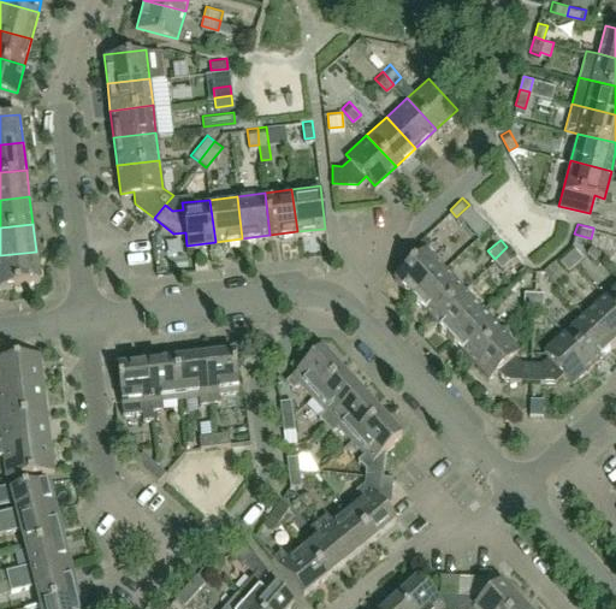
[(582,255),(572,242),(564,249),(575,261),(582,255)]
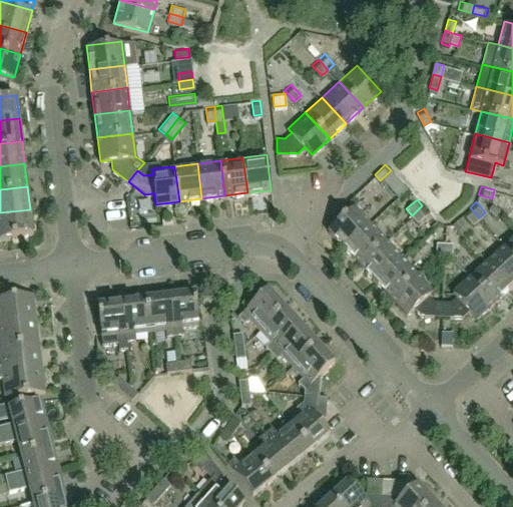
[(493,201),(488,206),(495,213),(499,208),(493,201)]
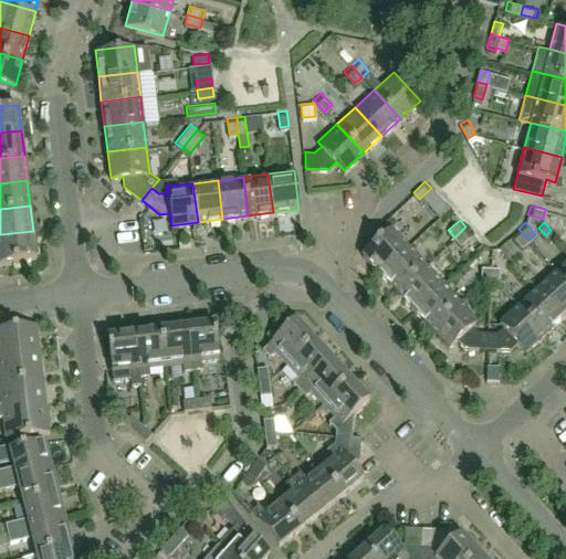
[(379,272),(408,245),(390,225),(362,252),(379,272)]
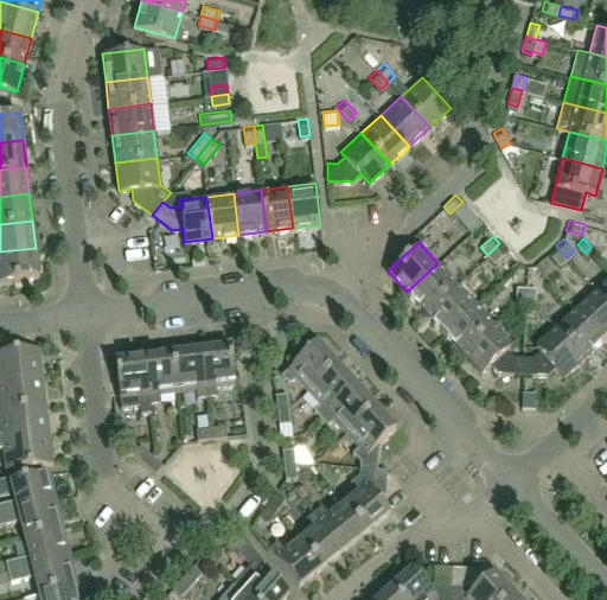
[(493,262),(506,250),(499,243),(487,255),(493,262)]
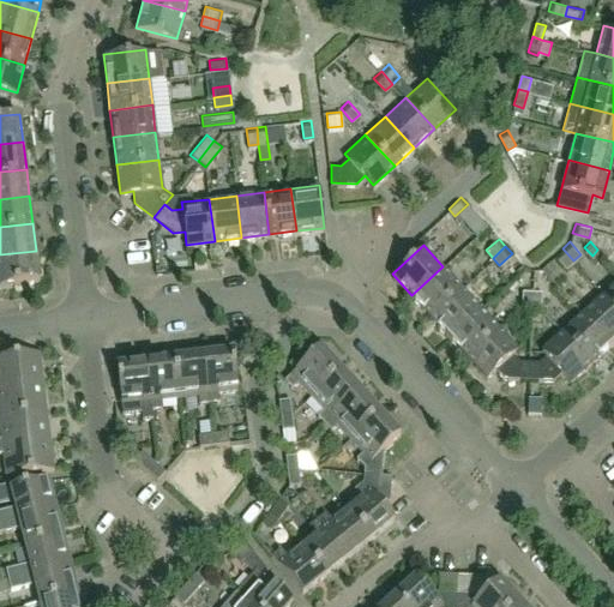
[(573,260),(563,248),(555,254),(566,268),(573,260)]
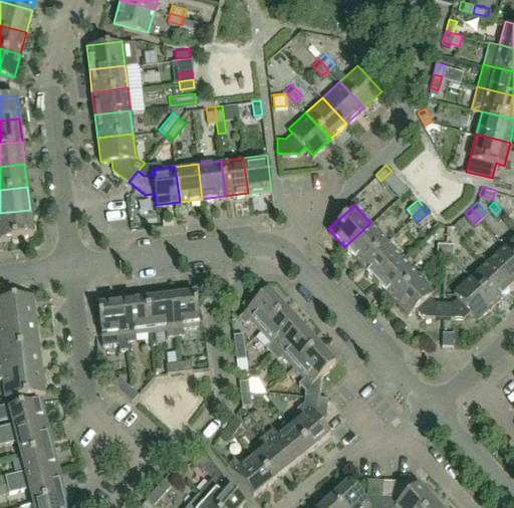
[(0,237),(33,233),(30,210),(0,213),(0,237)]
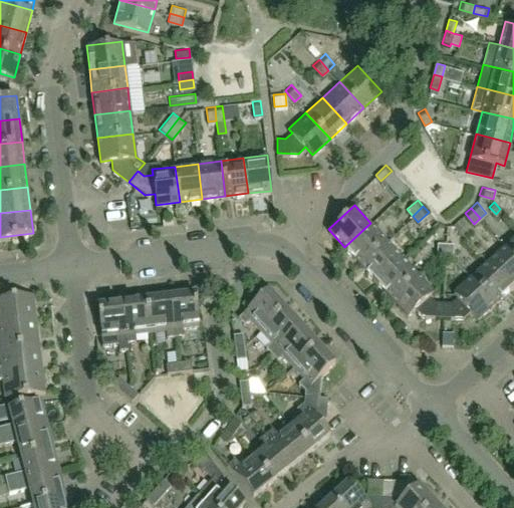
[(461,216),(455,223),(460,229),(467,223),(461,216)]
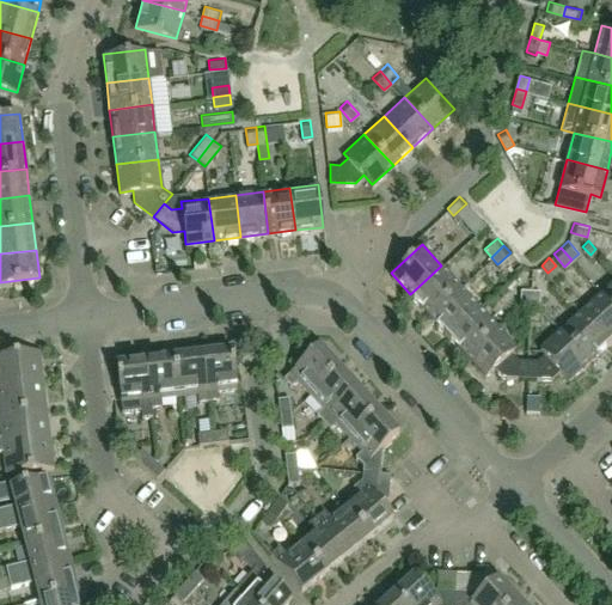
[(428,313),(460,285),(441,266),(410,294),(428,313)]
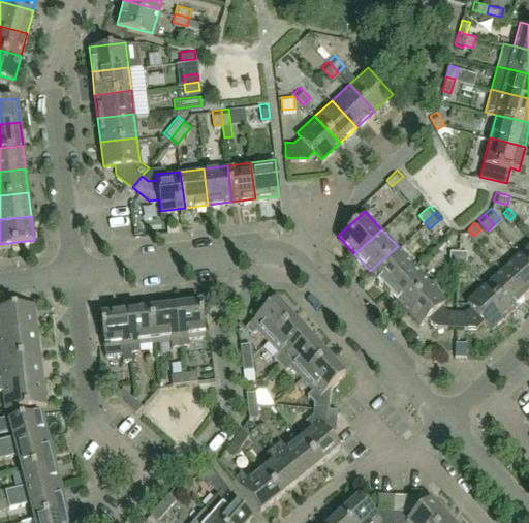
[(528,242),(520,251),(528,262),(528,242)]
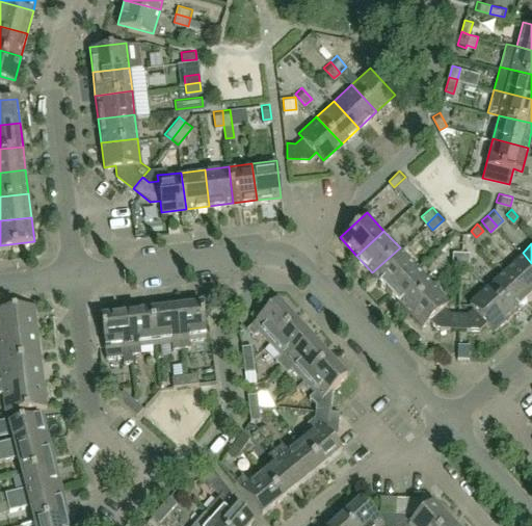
[(389,290),(416,265),(400,247),(372,272),(389,290)]
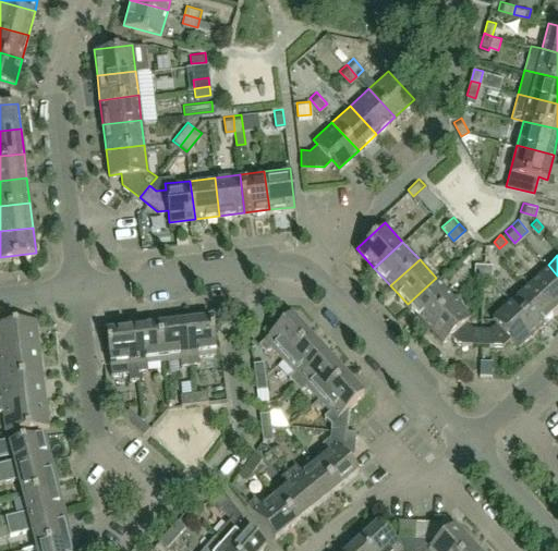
[(483,278),(484,262),(474,261),(474,278),(483,278)]
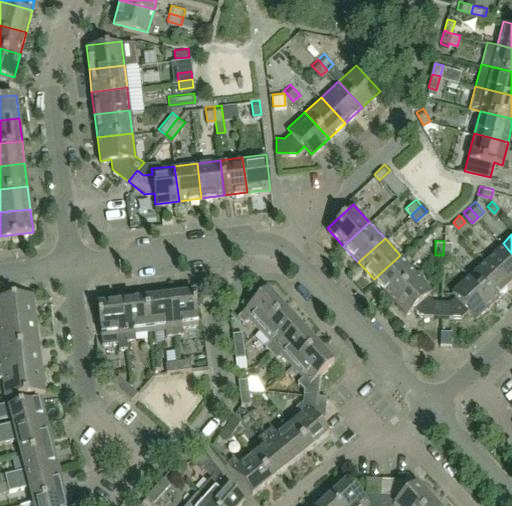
[(451,255),(452,241),(444,241),(443,255),(451,255)]
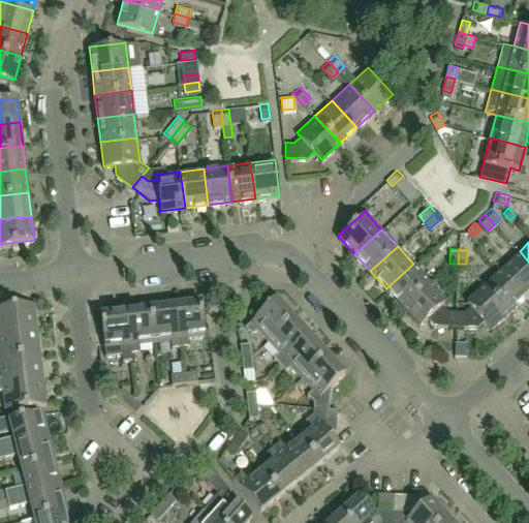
[(528,291),(528,262),(520,251),(502,268),(527,295),(528,291)]
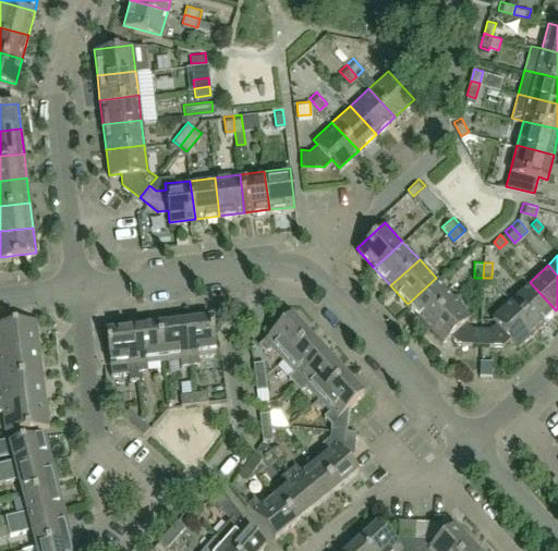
[(424,322),(452,296),(436,278),(408,304),(424,322)]
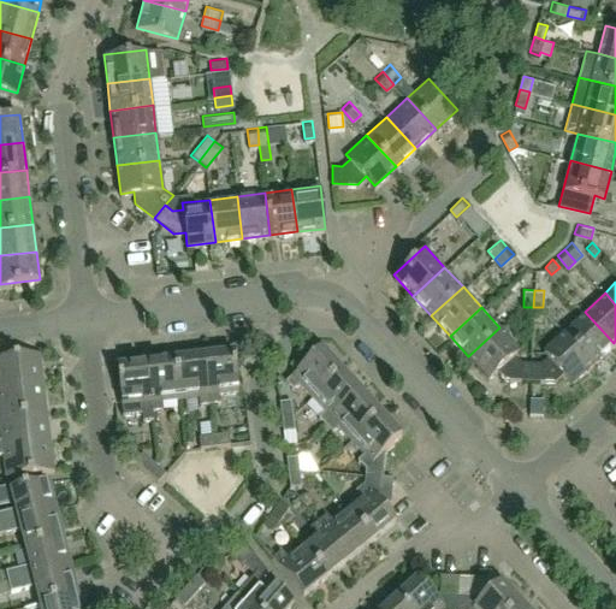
[(614,343),(585,312),(564,331),(593,362),(614,343)]
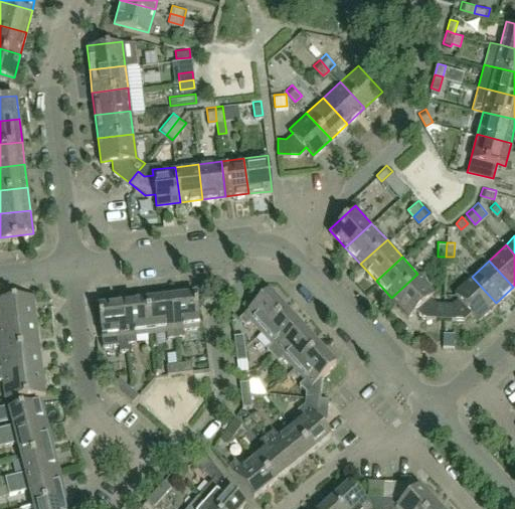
[(431,295),(434,292),(417,274),(391,298),(407,316),(415,308),(422,315),(444,316),(444,302),(436,301),(431,295)]
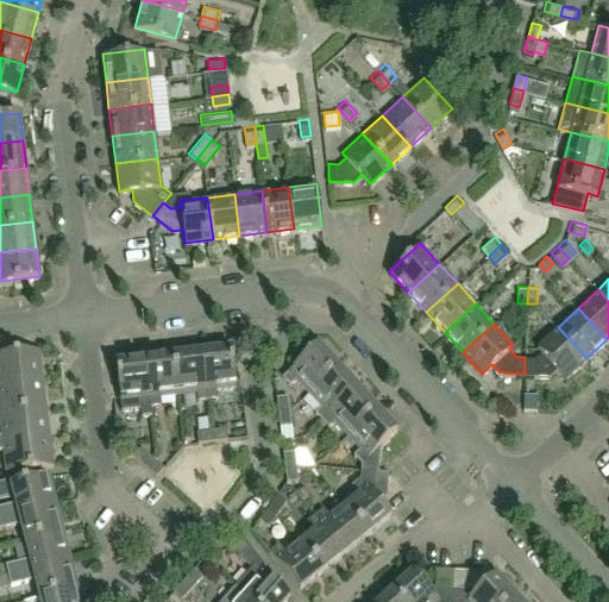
[(586,358),(558,327),(537,345),(541,350),(534,357),(525,357),(525,374),(548,375),(557,368),(565,377),(586,358)]
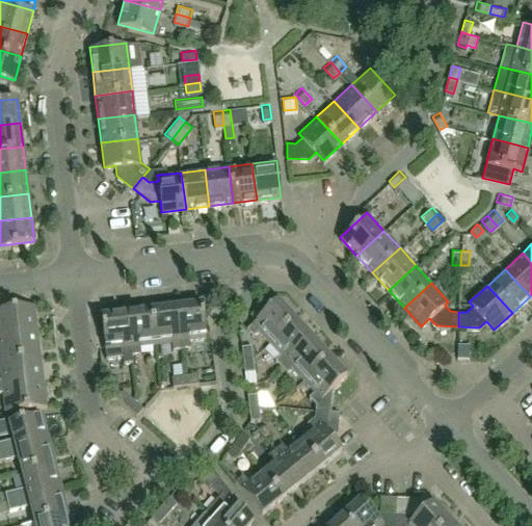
[(269,341),(295,317),(277,298),(246,326),(253,334),(259,329),(269,341)]
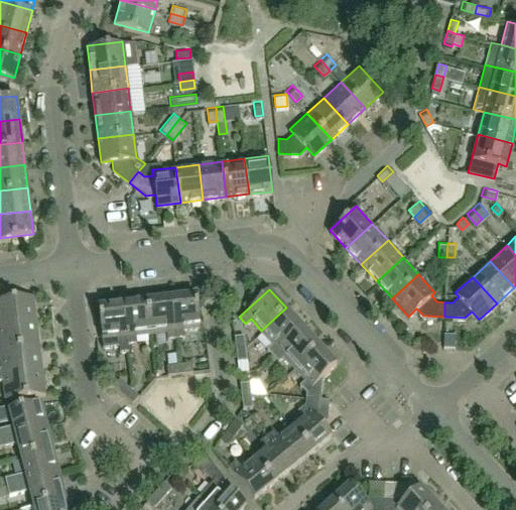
[(247,309),(262,295),(257,290),(242,303),(247,309)]
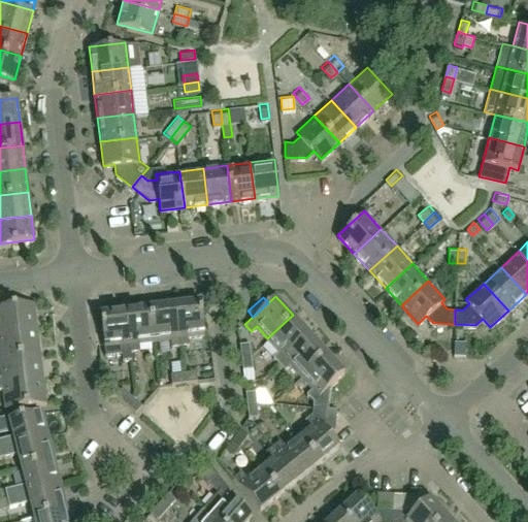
[(204,333),(200,298),(174,301),(179,344),(189,343),(188,335),(204,333)]
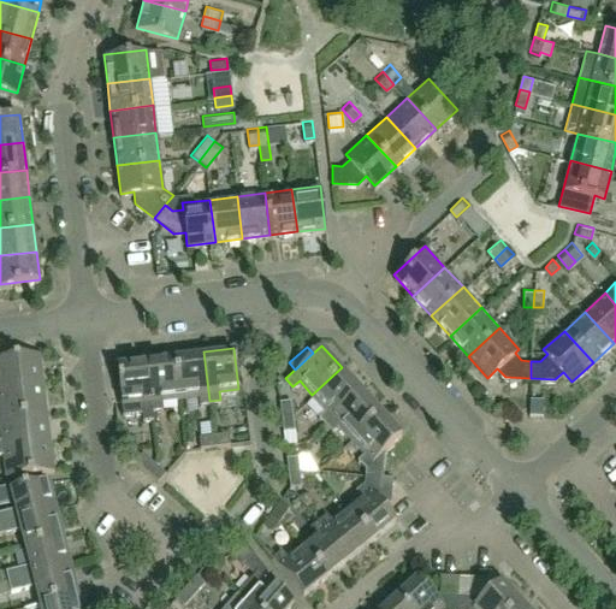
[(0,385),(42,380),(39,350),(0,355),(0,385)]
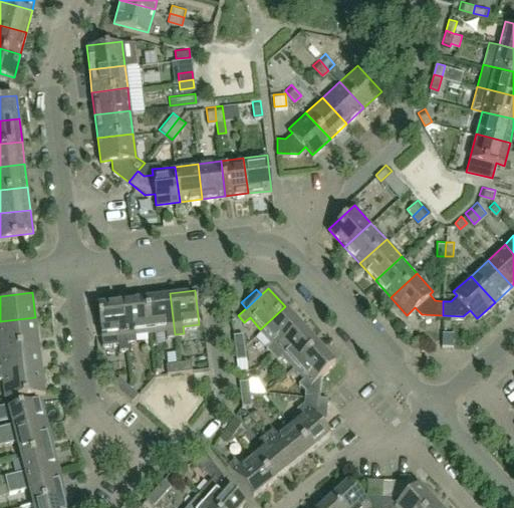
[(175,334),(170,293),(146,296),(150,330),(166,328),(166,335),(175,334)]
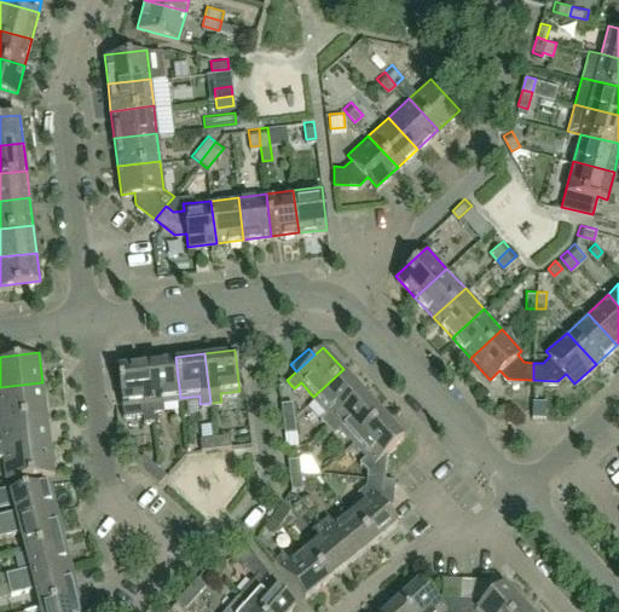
[(180,398),(175,357),(146,361),(152,410),(163,409),(162,400),(180,398)]
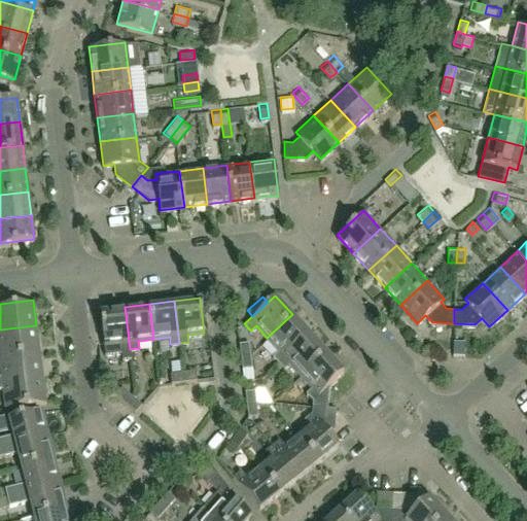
[(130,349),(125,307),(99,310),(104,345),(120,343),(121,350),(130,349)]
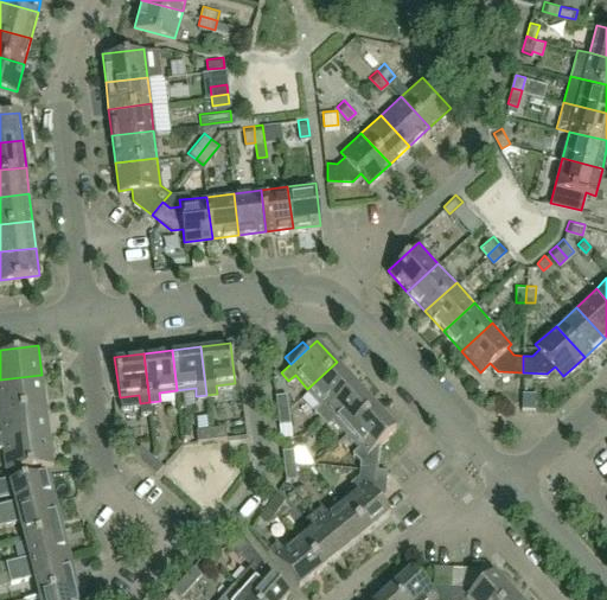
[(320,415),(356,383),(337,362),(307,389),(319,402),(313,408),(320,415)]
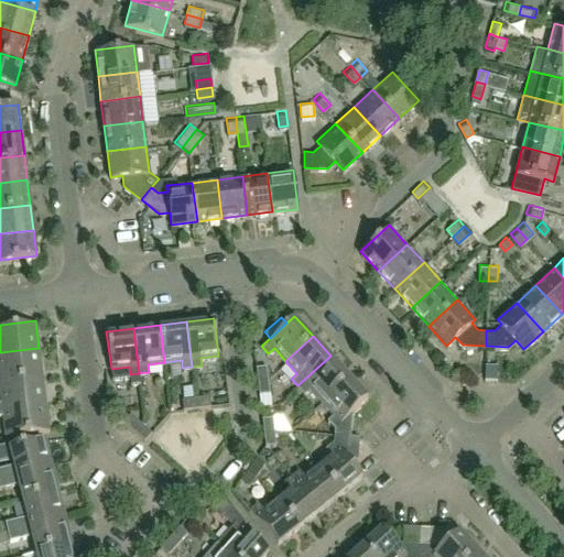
[(0,379),(42,374),(39,348),(0,352),(0,379)]
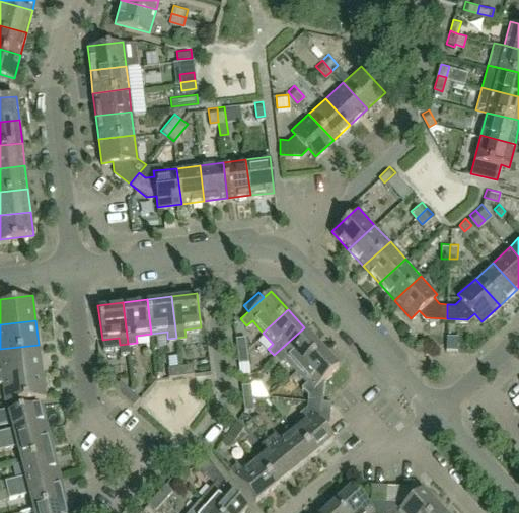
[(296,368),(320,346),(304,327),(274,355),(280,362),(285,357),(296,368)]
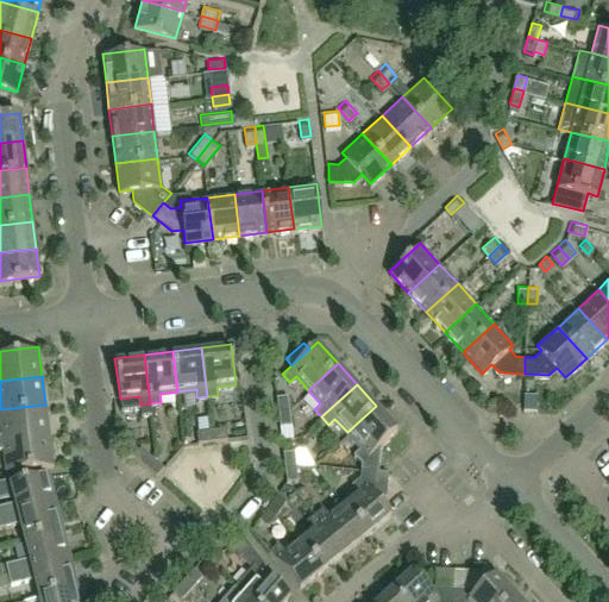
[(289,407),(288,393),(276,394),(277,408),(289,407)]
